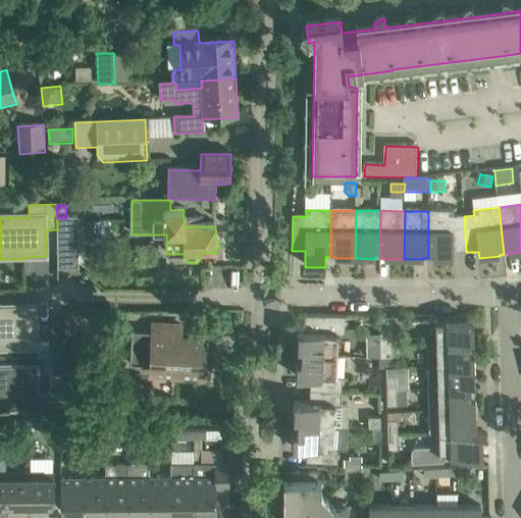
[(454,216),(454,212),(428,211),(428,258),(432,258),(432,259),(453,260),(453,253),(466,252),(464,216),(454,216)]
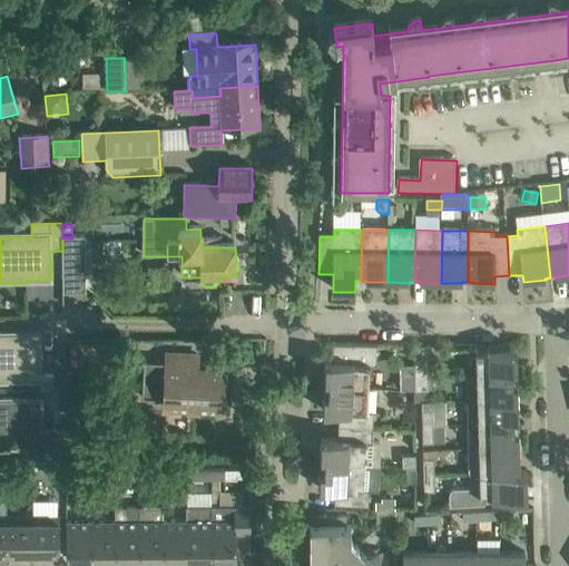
[(62,238),(62,251),(64,295),(86,294),(85,238),(72,238),(62,238)]
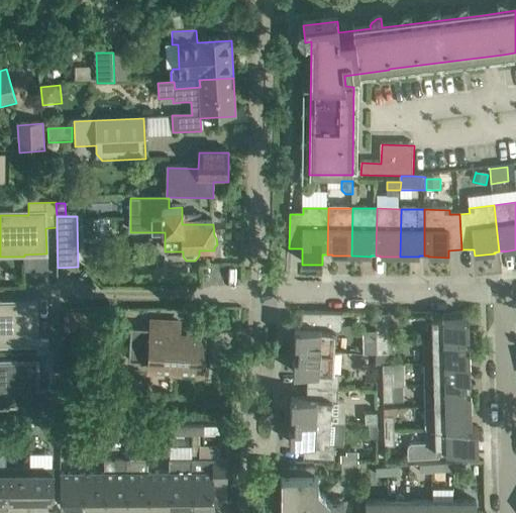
[(3,305),(0,305),(0,347),(36,347),(36,356),(49,355),(49,342),(36,342),(36,307),(3,307),(3,305)]
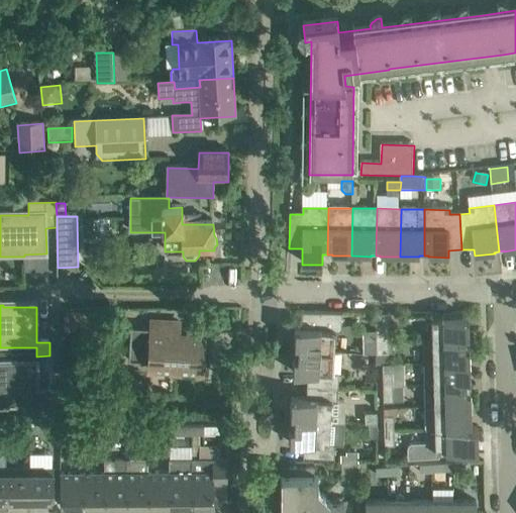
[(64,339),(110,339),(110,312),(65,312),(64,339)]
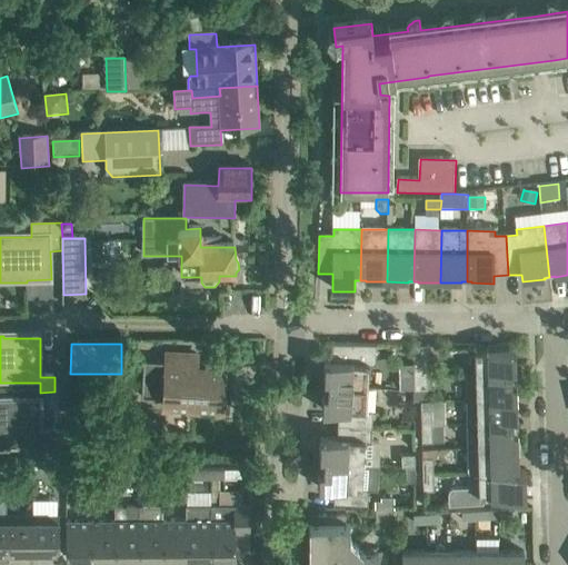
[(331,364),(325,363),(324,380),(325,380),(325,387),(368,390),(369,367),(376,367),(377,347),(332,346),(331,364)]
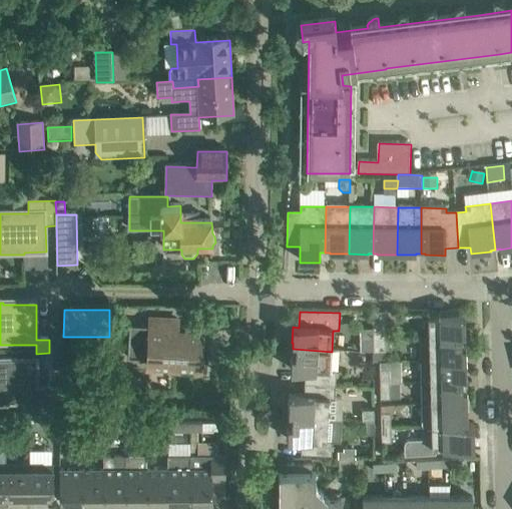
[(387,342),(387,334),(388,314),(373,314),(372,341),(384,342),(387,342)]
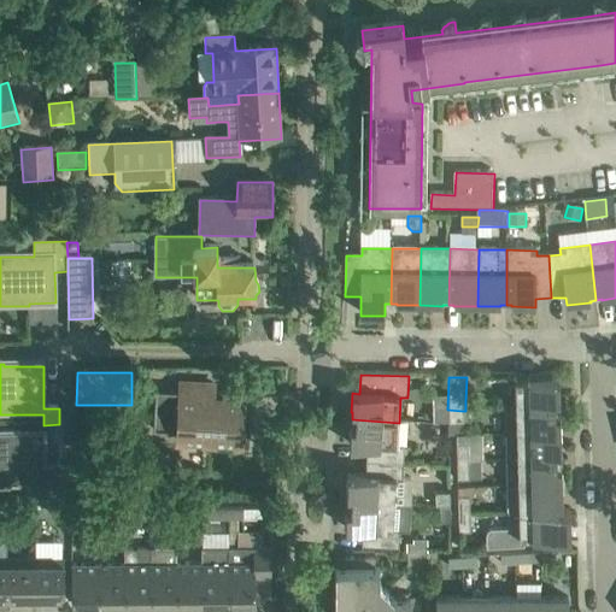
[(559,401),(559,382),(516,383),(517,410),(555,409),(559,409),(558,401),(559,401)]
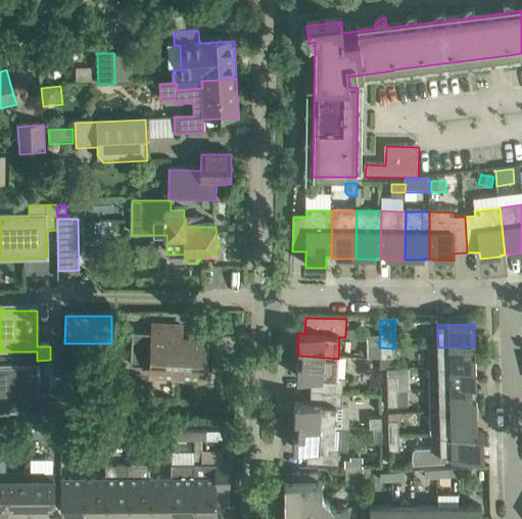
[(154,326),(153,333),(133,332),(131,366),(151,368),(151,372),(150,372),(150,375),(153,375),(201,378),(201,379),(205,379),(205,376),(204,376),(205,371),(212,372),(214,350),(206,349),(206,345),(207,345),(207,342),(204,341),(204,342),(181,340),(182,328),(154,326)]
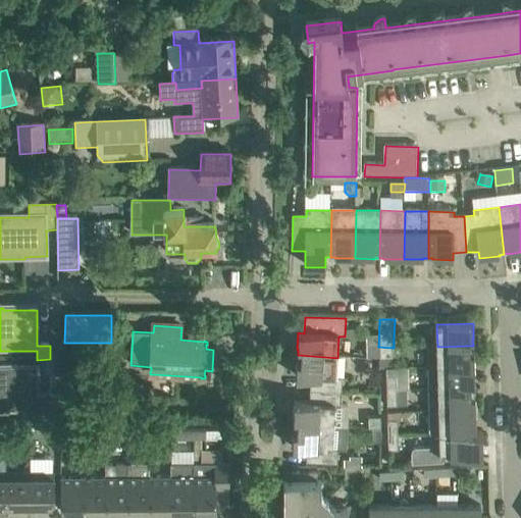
[(473,346),(469,346),(437,347),(427,347),(428,369),(474,368),(474,353),(473,353),(473,346)]
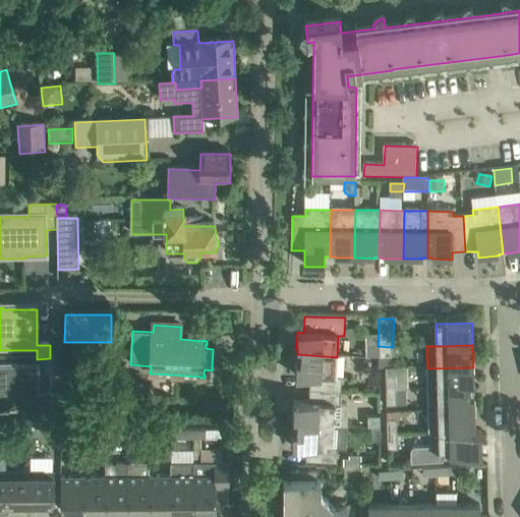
[(390,347),(378,346),(377,359),(390,359),(390,347)]
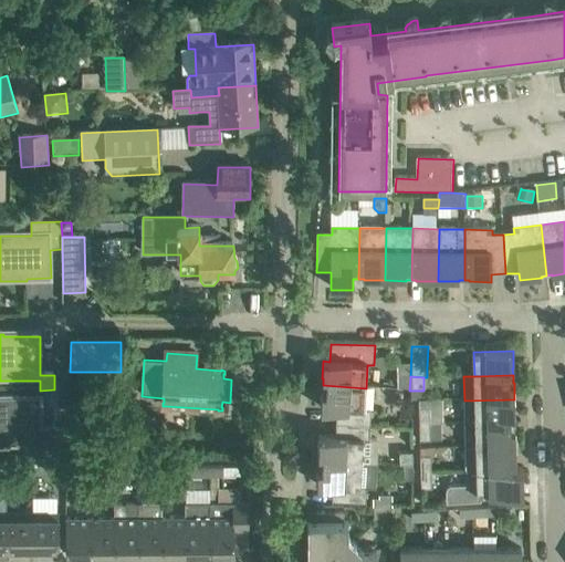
[(322,393),(321,410),(337,412),(336,425),(370,427),(372,412),(365,412),(366,388),(323,385),(323,393),(322,393)]
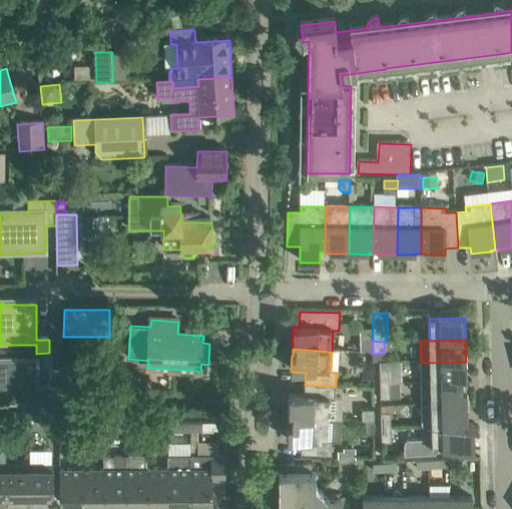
[(0,404),(25,404),(26,416),(50,415),(50,389),(37,389),(37,364),(18,364),(17,362),(0,362),(0,404)]
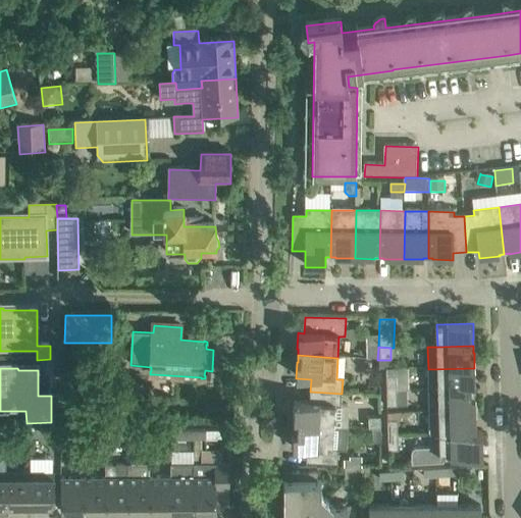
[(474,383),(474,368),(428,369),(429,392),(471,391),(474,390),(473,383),(474,383)]
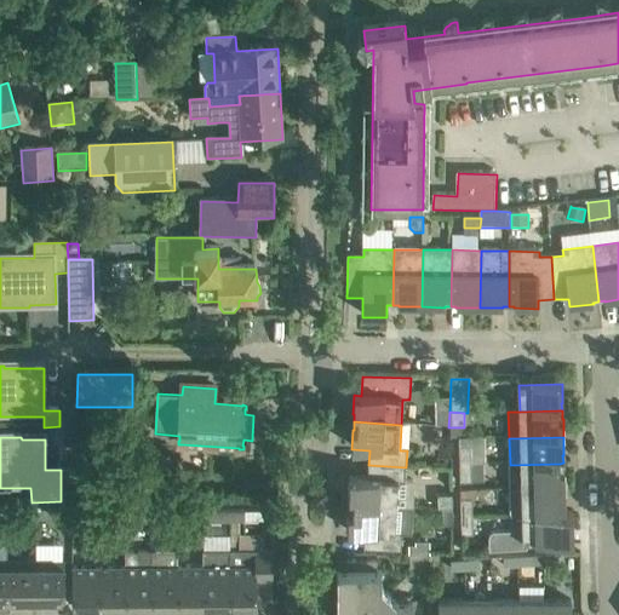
[(460,466),(473,466),(471,448),(460,448),(460,466)]
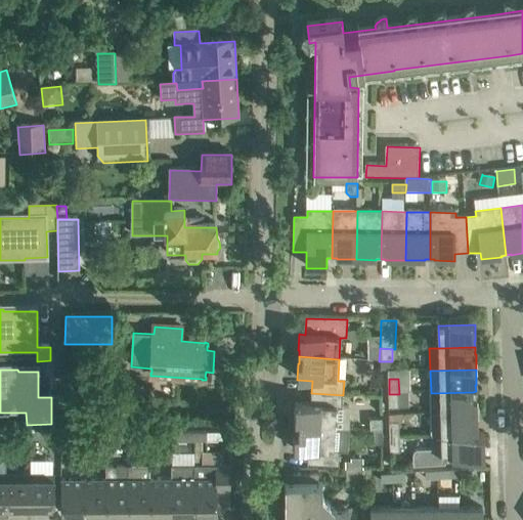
[(476,391),(473,392),(431,393),(431,415),(477,414),(477,398),(476,398),(476,391)]
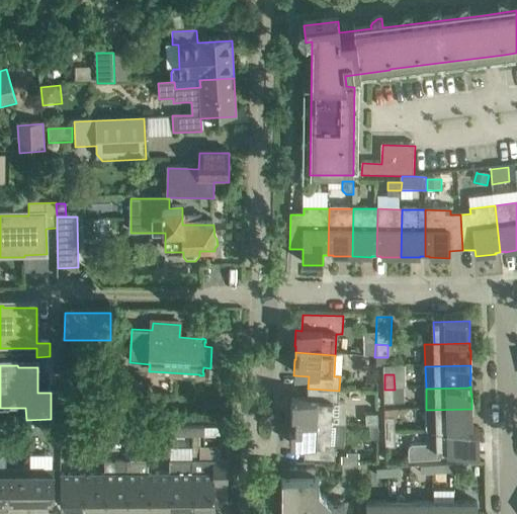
[(308,402),(292,401),(291,417),(292,417),(291,423),(331,425),(333,404),(338,405),(339,391),(308,389),(308,402)]
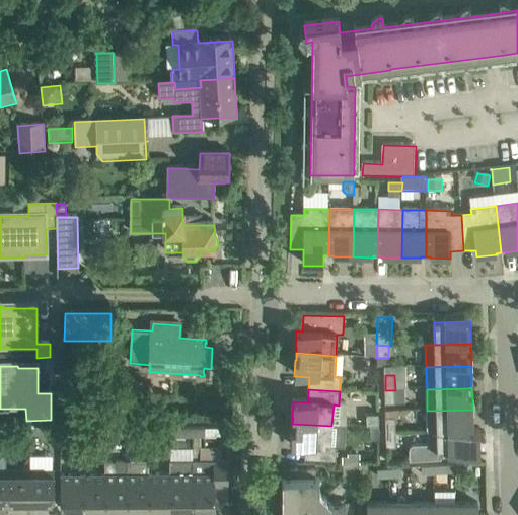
[(395,390),(385,390),(385,406),(395,406),(395,390)]
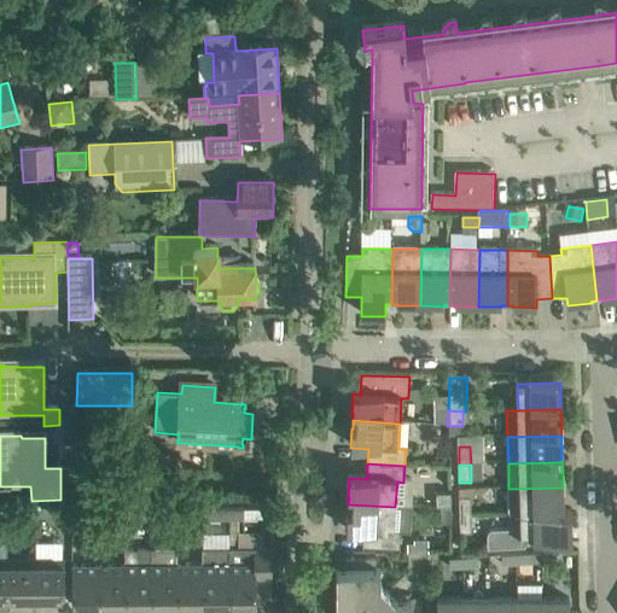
[(564,506),(563,488),(508,489),(510,515),(564,514),(564,513),(563,513),(563,506),(564,506)]
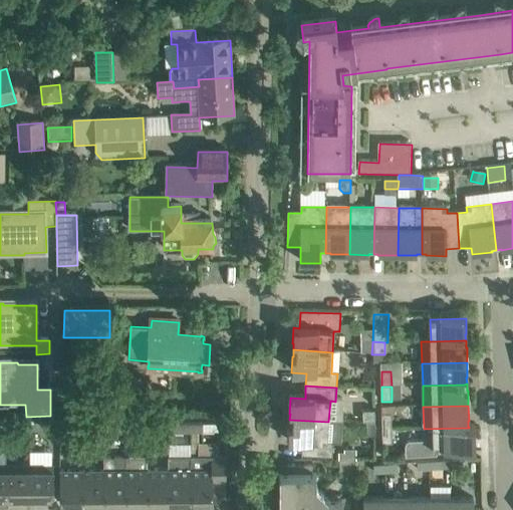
[(375,425),(375,413),(363,412),(363,425),(366,425),(375,425)]
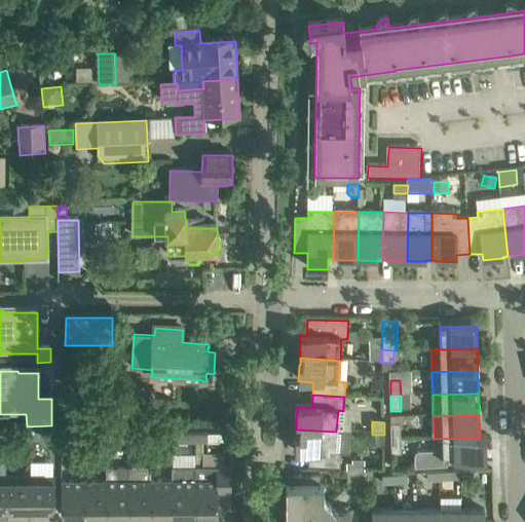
[(391,441),(402,440),(401,424),(391,425),(391,441)]
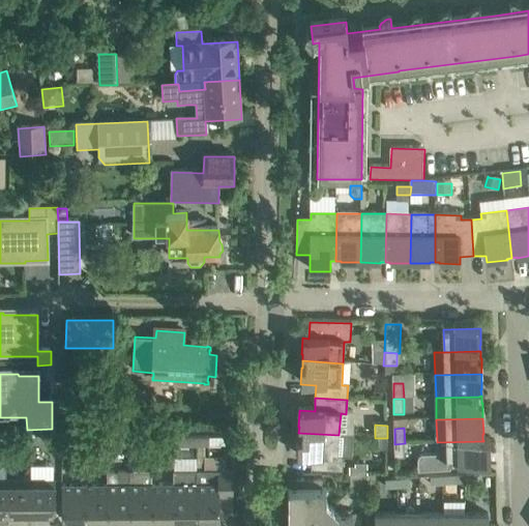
[(296,456),(300,456),(312,457),(311,470),(343,472),(344,457),(338,457),(339,435),(298,433),(298,439),(297,439),(296,456)]
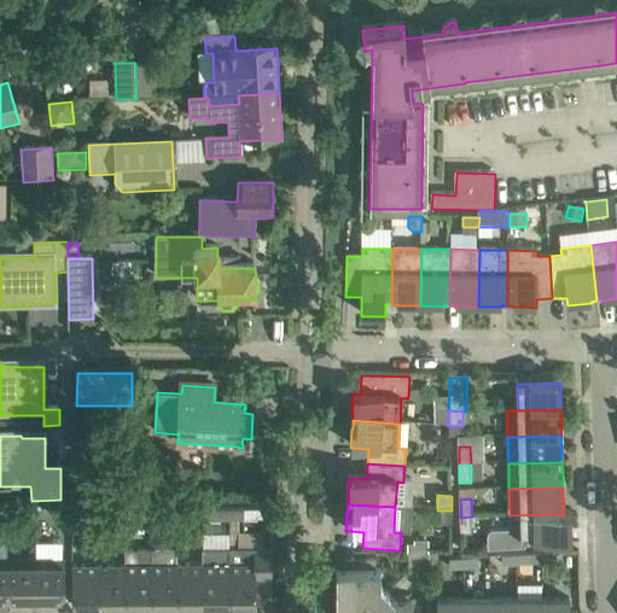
[(36,513),(36,523),(54,523),(54,507),(36,507),(36,513)]
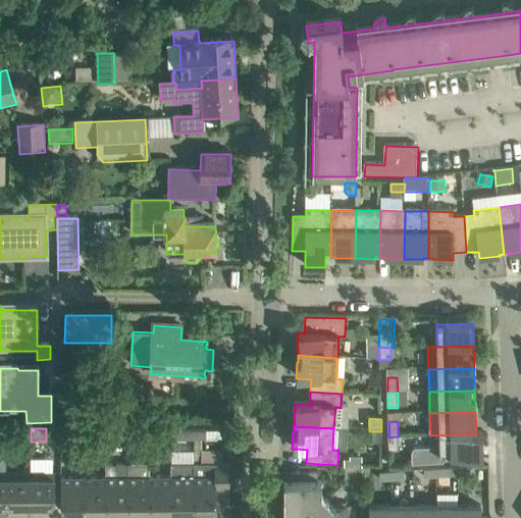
[(105,432),(91,432),(91,430),(84,430),(84,443),(105,443),(105,432)]
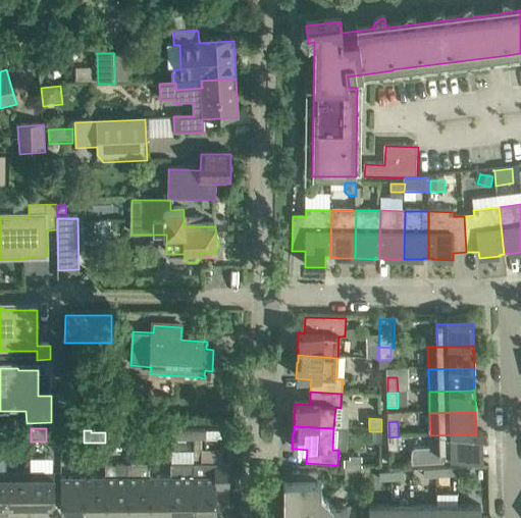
[(381,431),(372,431),(373,445),(381,444),(381,431)]
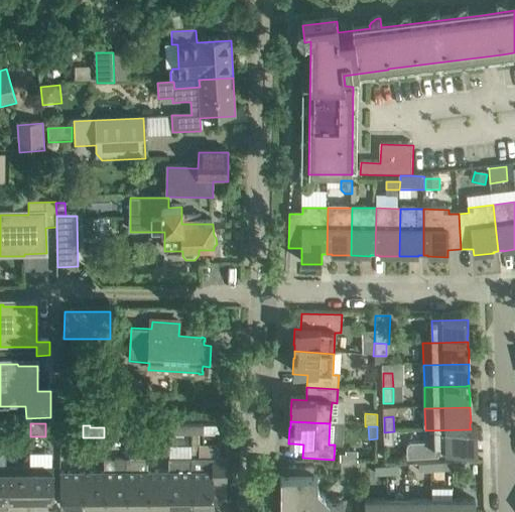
[(104,437),(126,437),(126,427),(104,427),(104,437)]
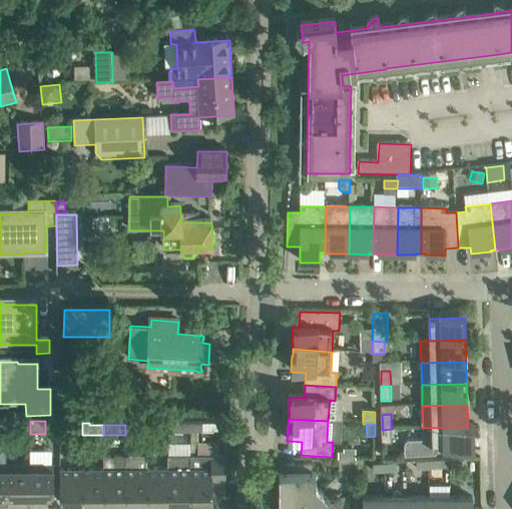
[(125,435),(146,435),(146,425),(125,425),(125,435)]
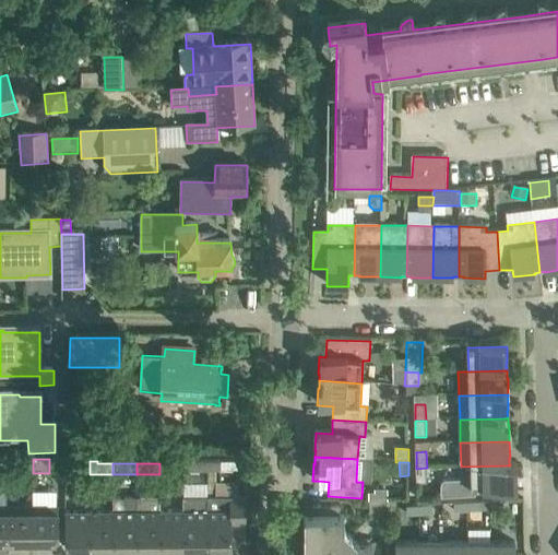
[(159,474),(183,474),(183,463),(159,463),(159,474)]
